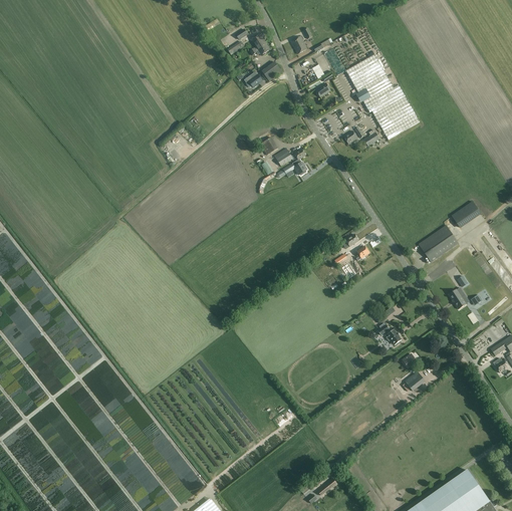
[(301,28),(306,36),(310,34),(305,25),(301,28)]
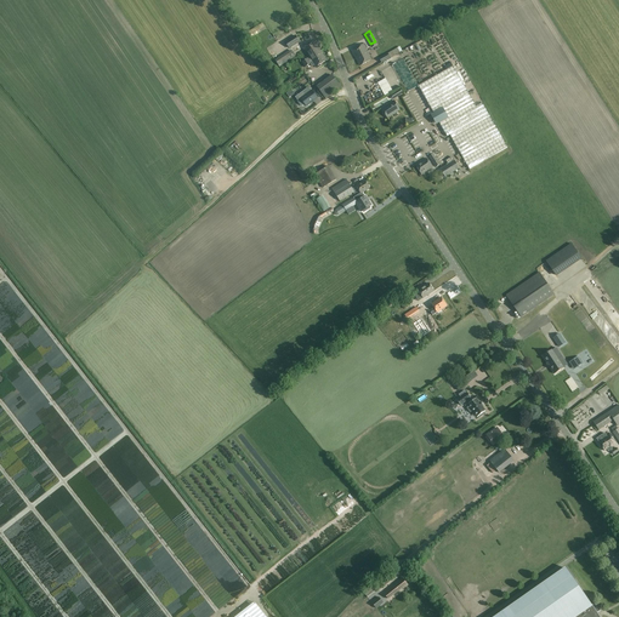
[(296,38),(293,33),(282,39),(285,45),(296,38)]
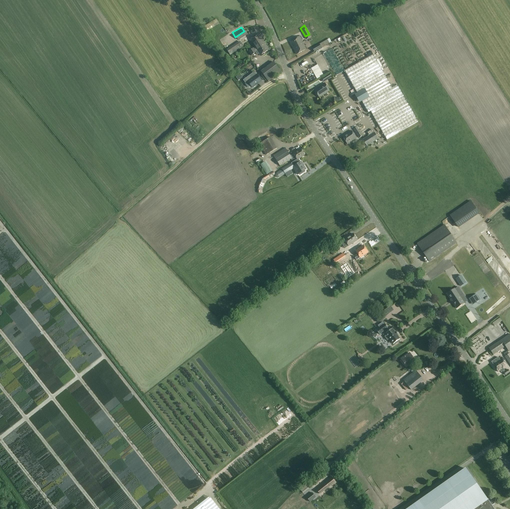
[(219,32),(223,40),(228,37),(227,35),(228,34),(225,29),(219,32)]
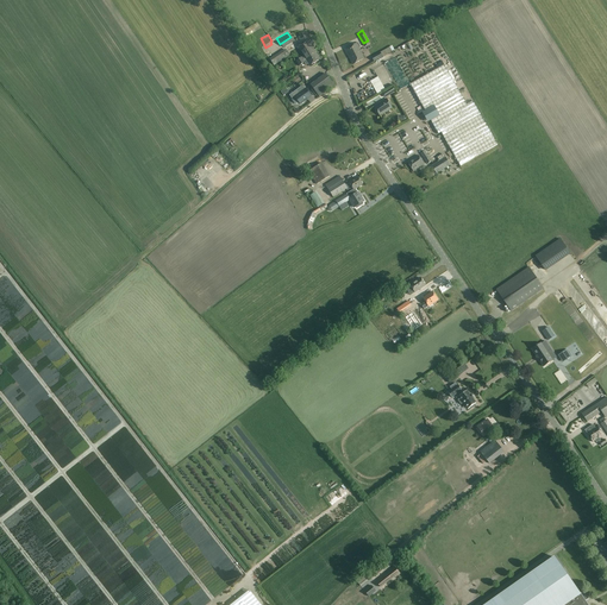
[(307,37),(306,38),(305,37),(294,44),(301,54),(294,57),(296,63),(302,60),(304,62),(306,61),(307,62),(318,55),(311,44),(312,43),(307,37)]
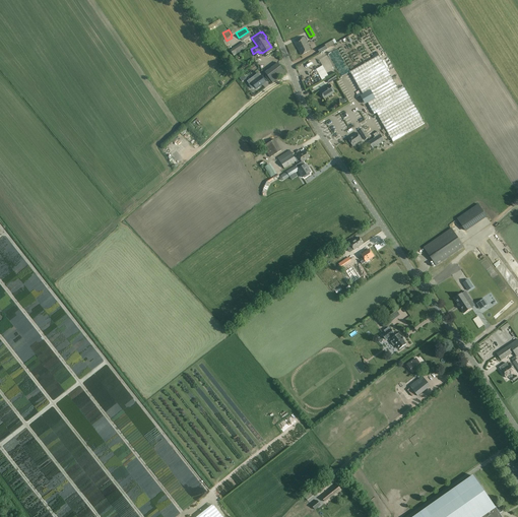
[(309,48),(305,40),(304,39),(306,38),(304,35),(302,35),(293,40),(300,53),(309,48)]
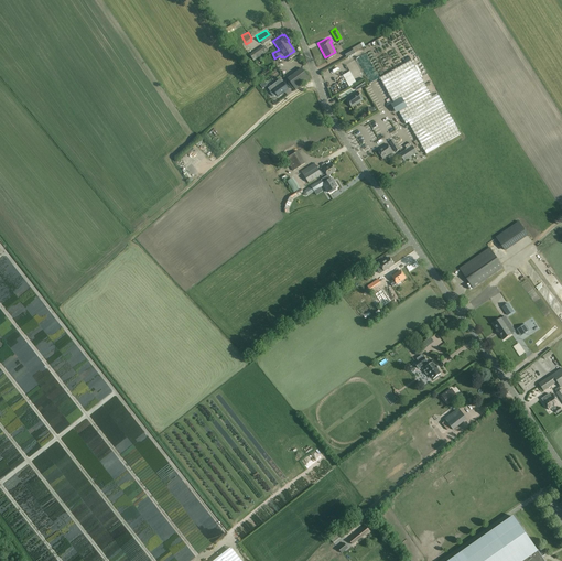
[(354,49),(363,43),(360,40),(354,43),(353,43),(341,50),(344,54),(354,49)]
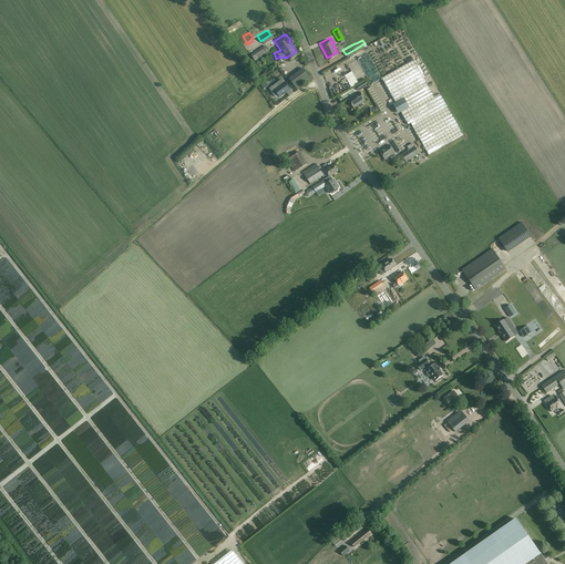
[(253,58),(267,49),(264,42),(249,52),(253,58)]
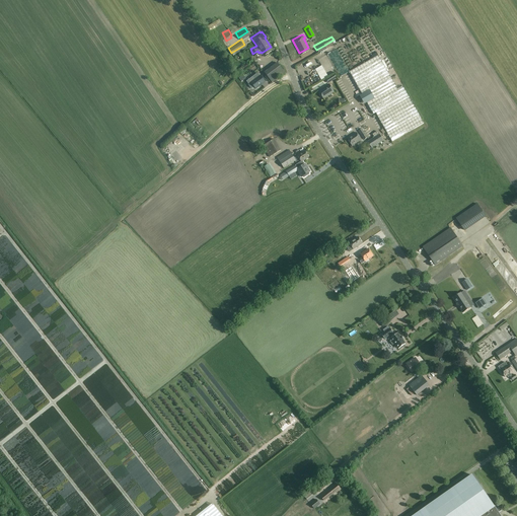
[(347,69),(365,99),(371,111),(374,109),(390,138),(422,120),(400,82),(395,85),(376,52),(347,69)]
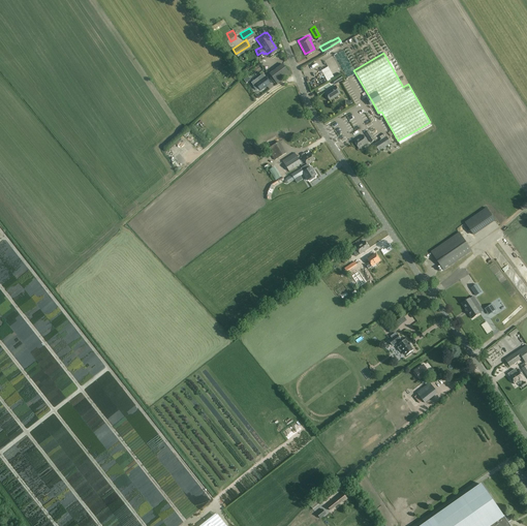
[(288,71),(281,62),(268,71),(275,81),(288,71)]
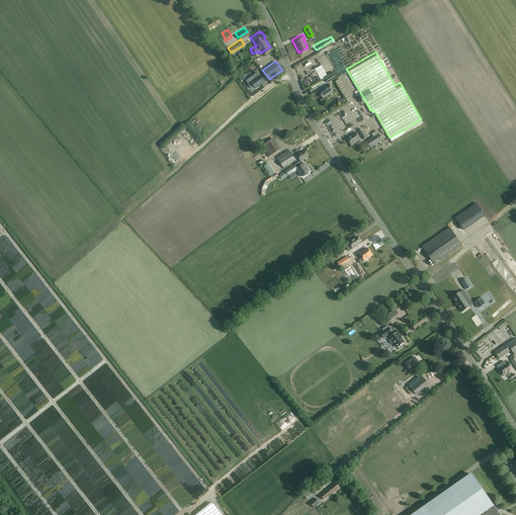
[(325,74),(319,63),(313,67),(319,78),(325,74)]
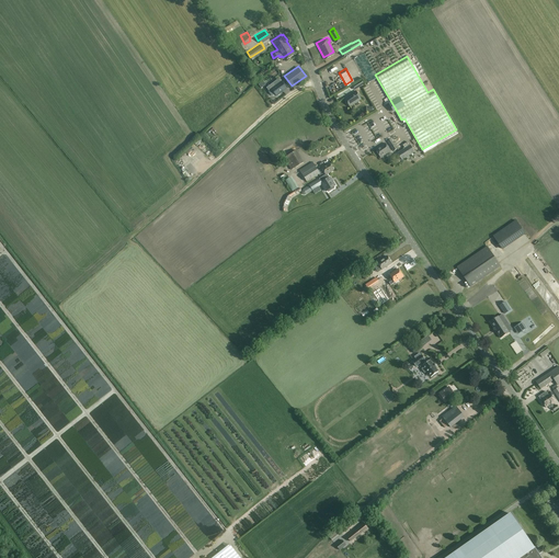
[(276,76),(264,84),(271,93),(273,91),(274,93),(281,88),(277,83),(281,81),(282,81),(280,79),(276,76)]
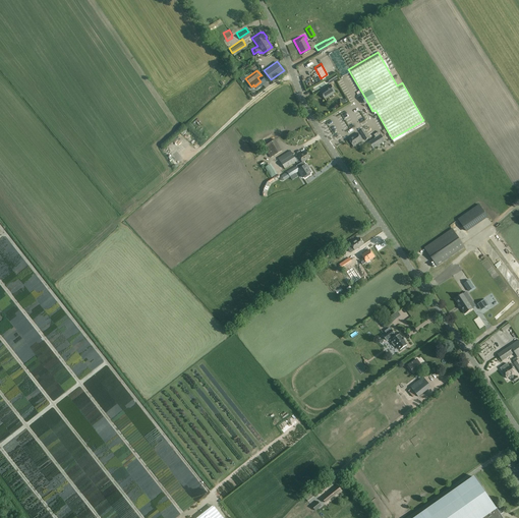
[(328,81),(336,75),(334,71),(325,77),(328,81)]
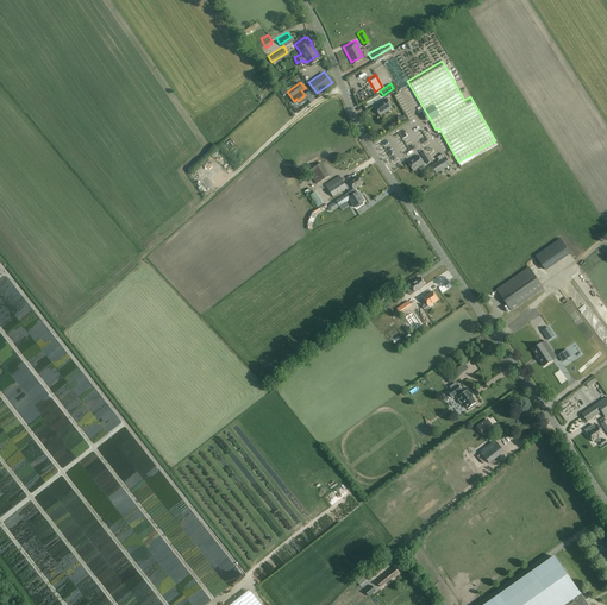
[(389,105),(383,95),(371,104),(377,113),(389,105)]
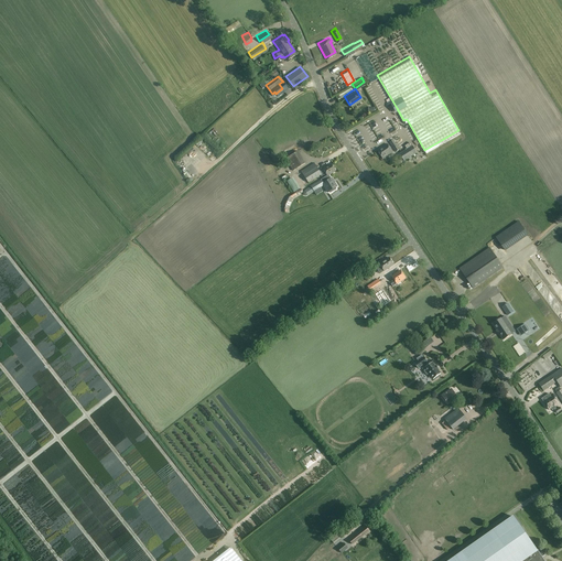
[(398,147),(391,137),(388,139),(393,149),(398,147)]
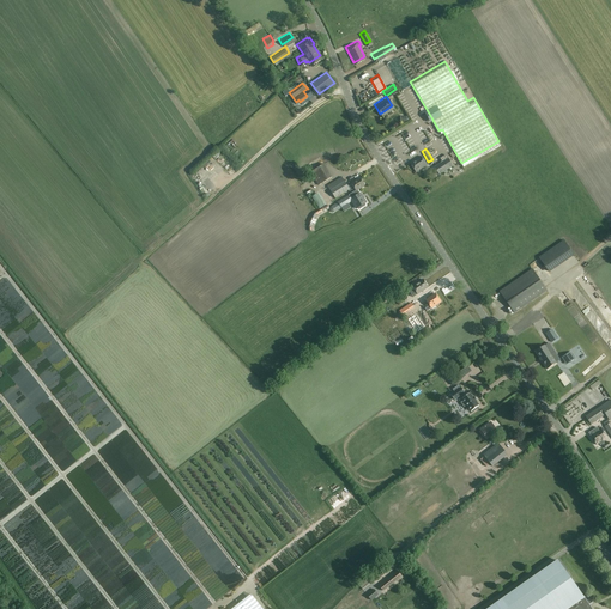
[(424,163),(418,153),(409,159),(415,169),(424,163)]
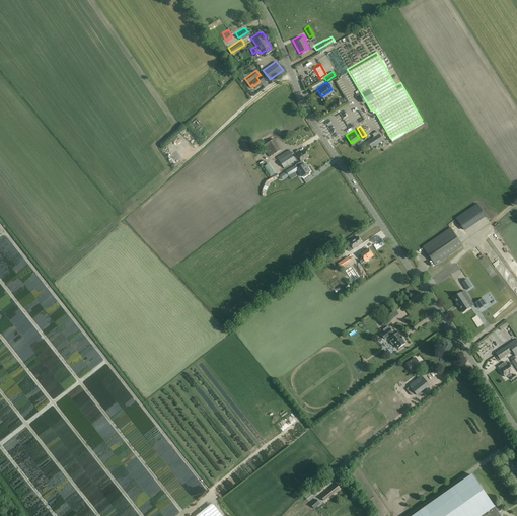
[(377,132),(366,139),(366,140),(365,140),(366,141),(365,142),(367,145),(368,144),(368,145),(369,144),(370,145),(381,138),(377,132)]
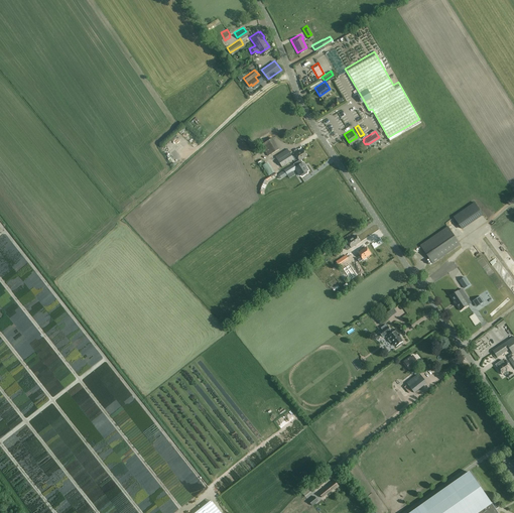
[(277,146),(271,135),(259,142),(258,143),(264,153),(266,152),(266,153),(277,146)]
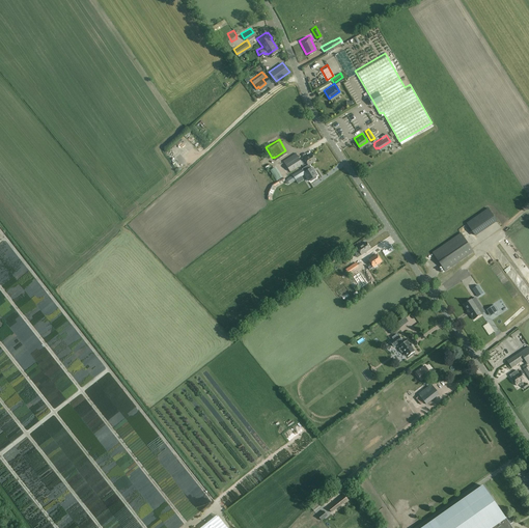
[(303,157),(299,159),(294,150),(282,159),(284,162),(288,169),(304,159),(306,162),(306,163),(308,162),(313,158),(310,151),(302,157),(303,157)]
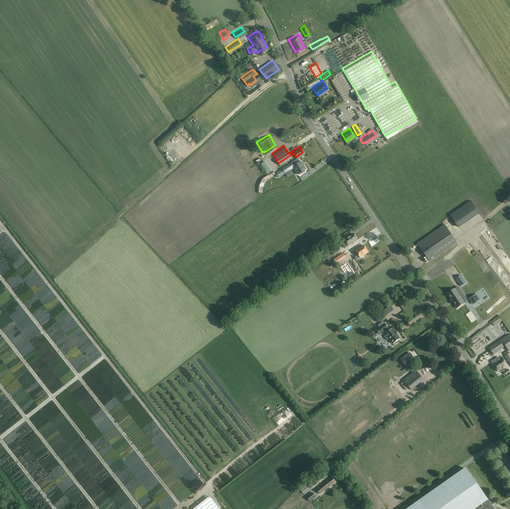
[(290,160),(289,160),(293,165),(294,164),(298,170),(304,166),(299,159),(297,156),(295,157),(295,156),(290,160)]
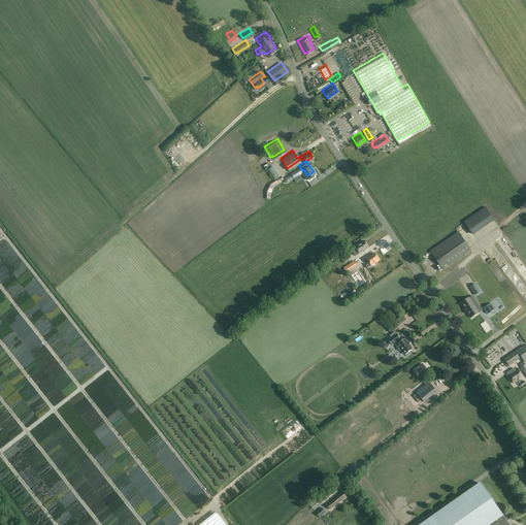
[(280,173),(272,163),(267,167),(273,177),(280,173)]
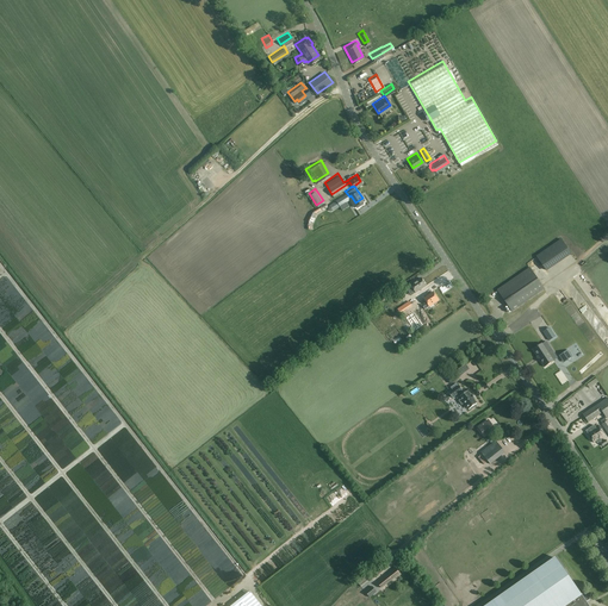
[(349,197),(345,191),(332,199),(336,205),(349,197)]
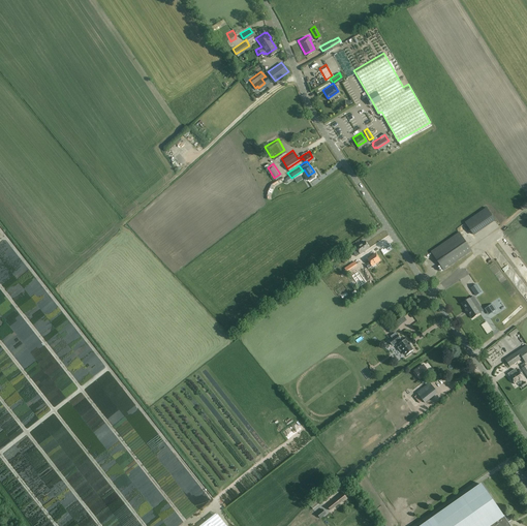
[(470,236),(470,235),(491,219),(483,208),(462,224),(470,236)]
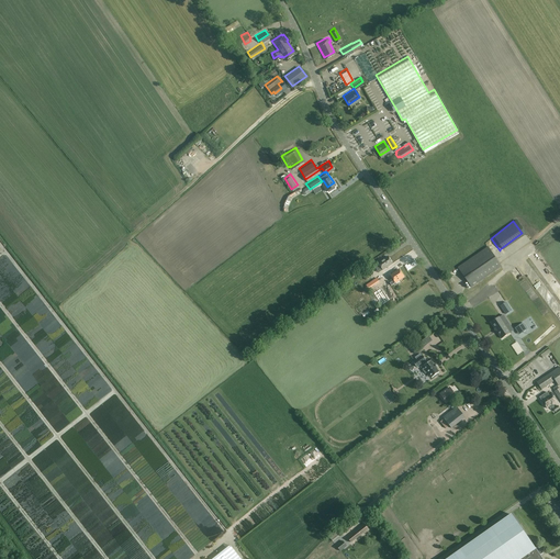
[(456,265),(470,284),(500,264),(485,244),(456,265)]
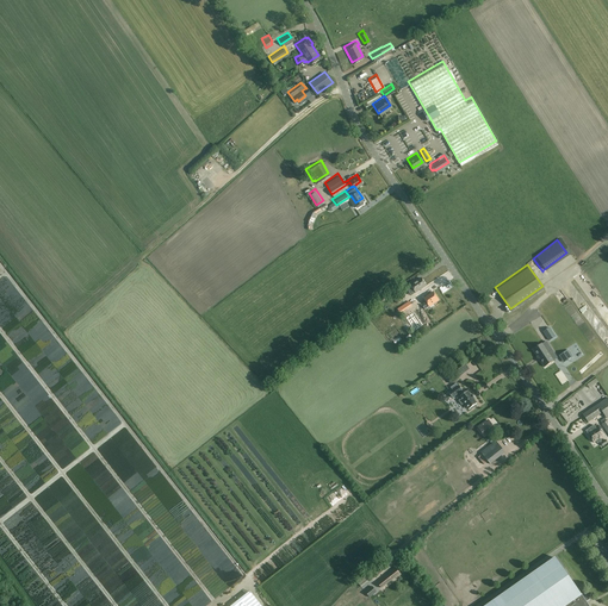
[(441,266),(436,272),(444,277),(448,272),(441,266)]
